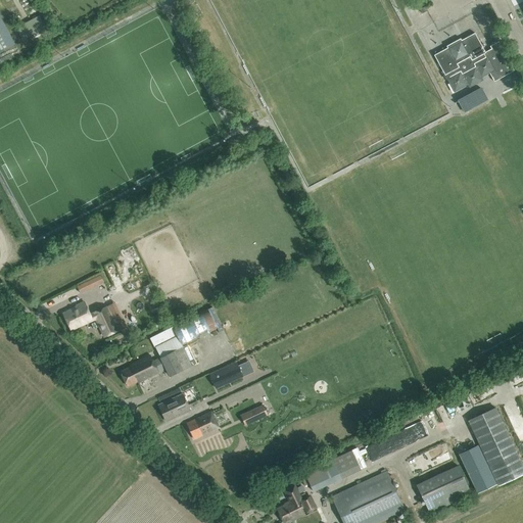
[(22,40),(46,28),(39,15),(15,28),(22,40)]
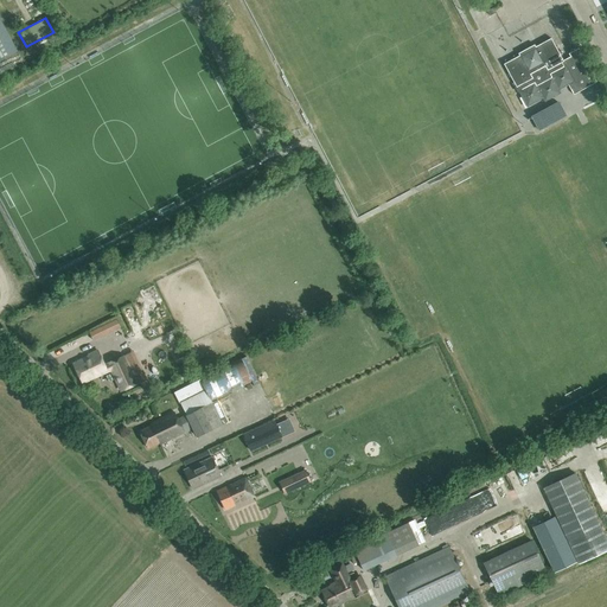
[(0,59),(14,52),(0,24),(0,59)]
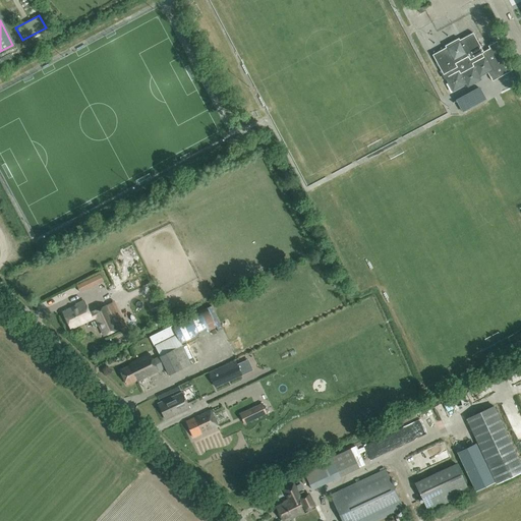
[(479,76),(487,72),(493,80),(512,70),(497,41),(487,45),(489,48),(483,51),(472,33),(460,40),(459,38),(445,45),(446,47),(431,54),(452,92),(466,84),(467,88),(481,79),(479,76)]
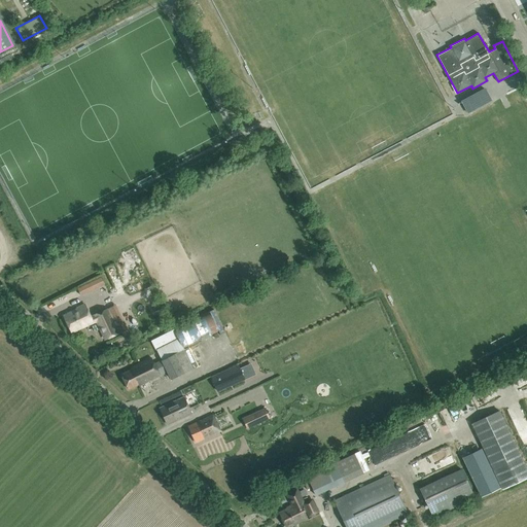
[(461,101),(468,113),(491,101),(484,89),(461,101)]
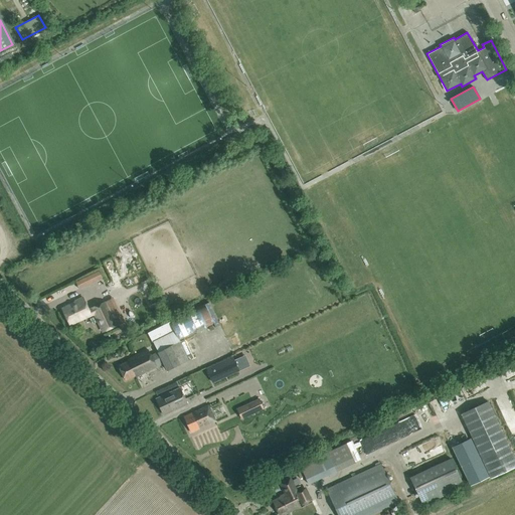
[(100,265),(53,289),(57,297),(104,272),(100,265)]
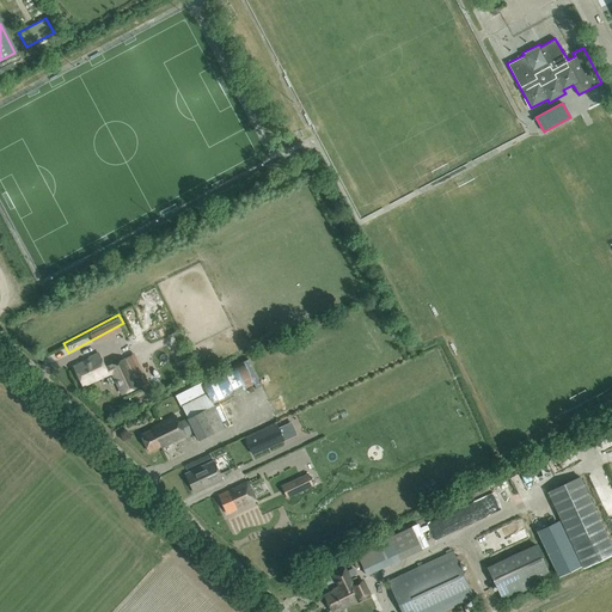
[(83,385),(108,373),(109,375),(110,375),(121,396),(142,384),(129,355),(104,366),(99,354),(90,359),(90,360),(74,367),(83,385)]
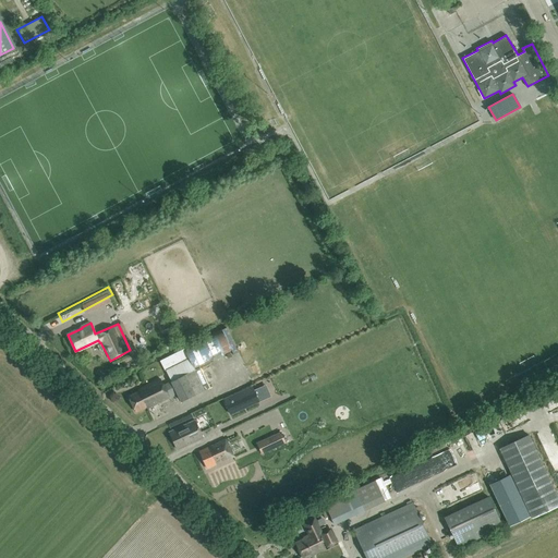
[(181,401),(194,395),(209,387),(199,366),(194,368),(194,367),(230,350),(233,354),(238,352),(226,327),(161,361),(171,380),(164,385),(160,378),(138,389),(140,390),(128,396),(135,412),(146,407),(147,408),(170,397),(177,393),(181,401)]
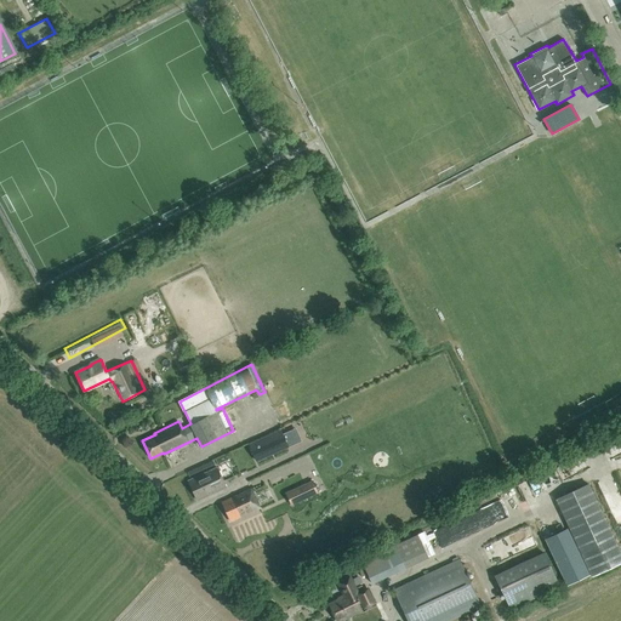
[(283,434),(265,443),(269,455),(288,446),(283,434)]
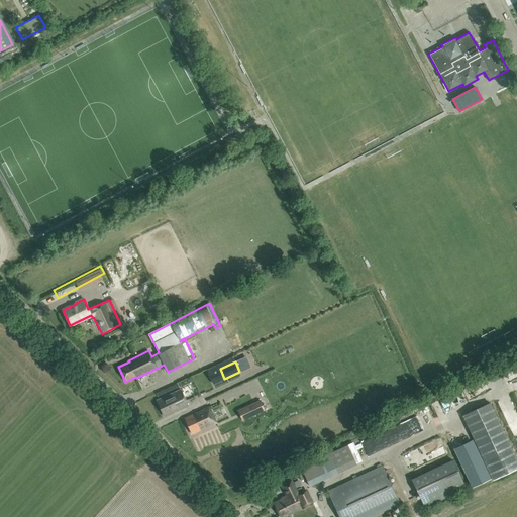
[(497,375),(488,378),(491,385),(499,382),(497,375)]
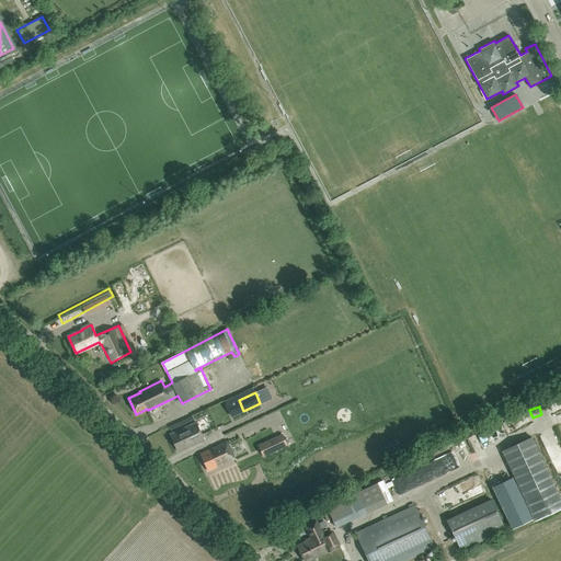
[(484,432),(491,441),(506,431),(500,421),(484,432)]
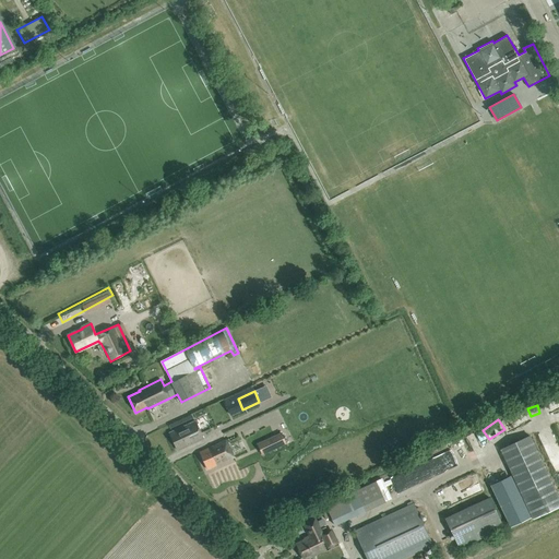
[(177,450),(203,438),(195,420),(169,432),(177,450)]
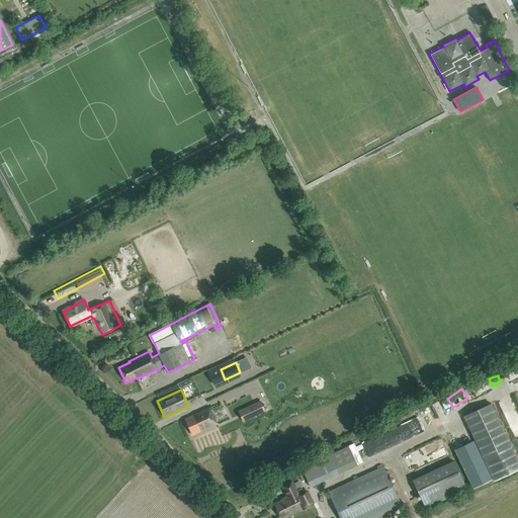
[(517,468),(517,461),(491,404),(463,416),(494,481),(517,468)]
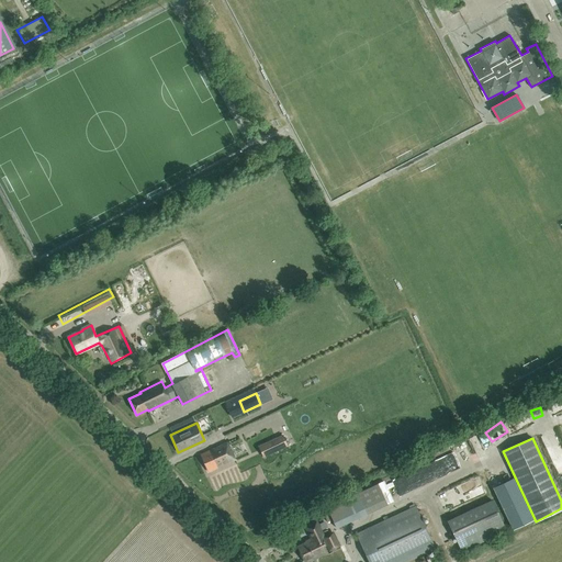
[(461,442),(464,453),(471,451),(469,440),(461,442)]
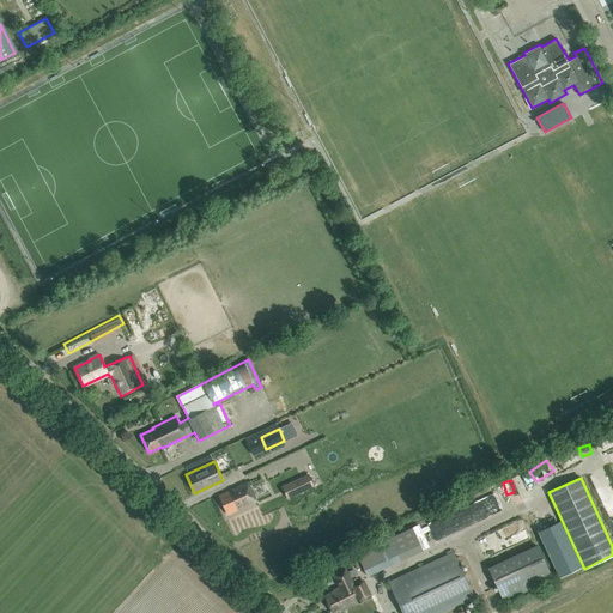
[(256,501),(253,491),(248,481),(219,495),(228,514),(256,501)]
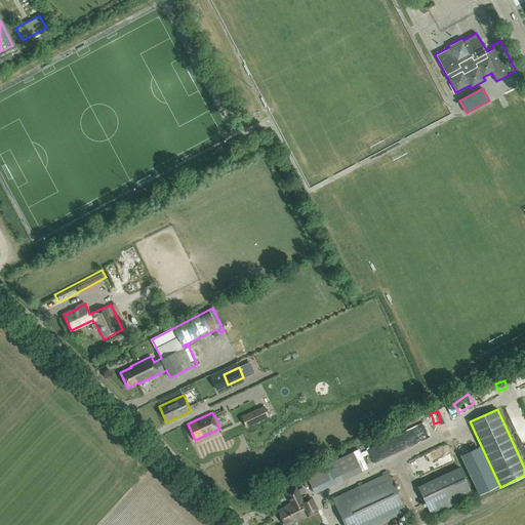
[(430,420),(372,443),(379,459),(393,454),(391,450),(405,445),(405,444),(435,432),(430,420)]
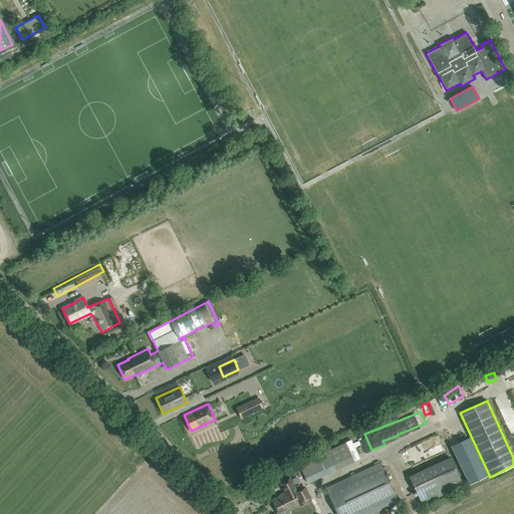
[(406,448),(411,460),(447,446),(442,434),(406,448)]
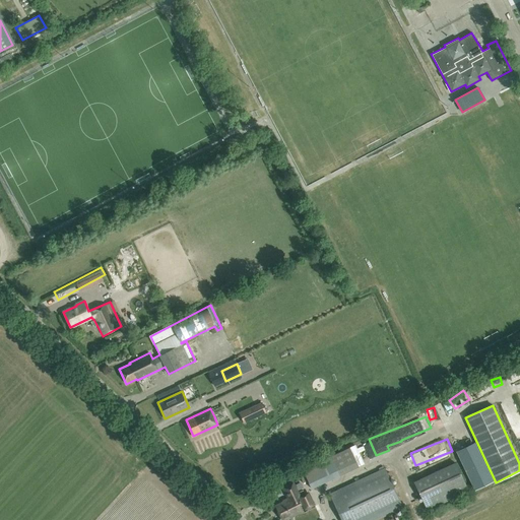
[(475,442),(456,451),(475,491),(494,481),(475,442)]
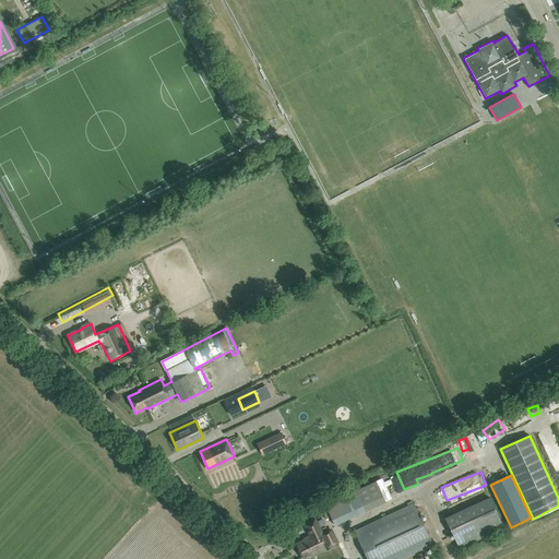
[(376,482),(365,486),(325,504),(334,525),(384,501),(376,482)]
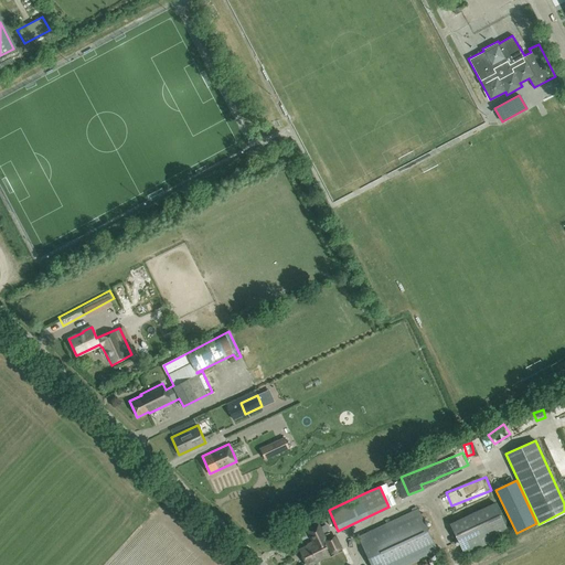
[(452,507),(457,515),(471,510),(468,503),(479,499),(478,496),(452,507)]
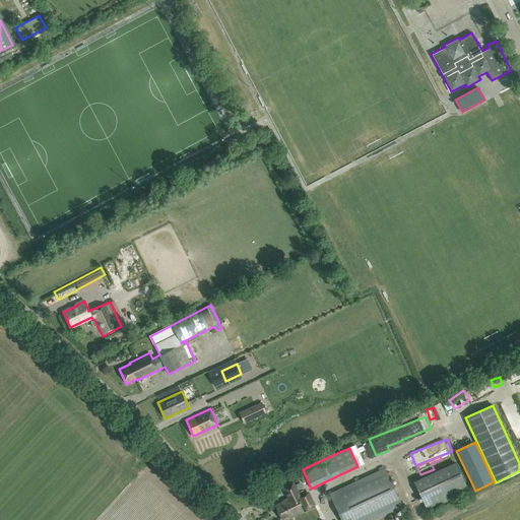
[(455,463),(414,481),(428,510),(468,491),(455,463)]
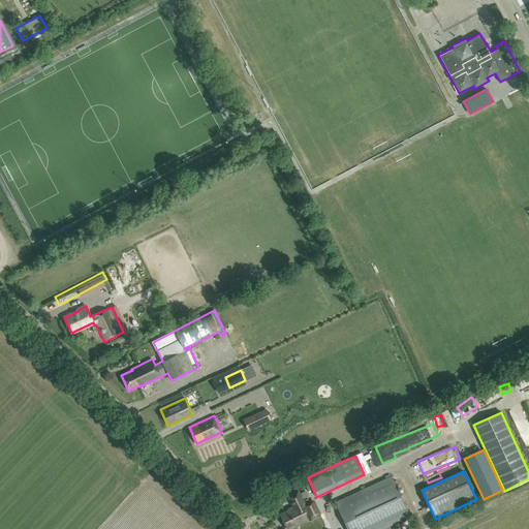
[(347,528),(381,528),(410,516),(392,476),(335,502),(347,528)]
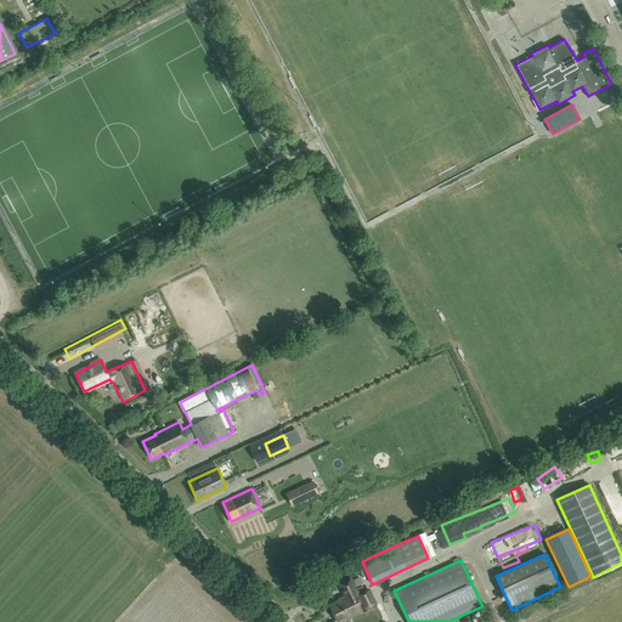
[(358,593),(355,587),(350,577),(338,583),(345,598),(329,605),(338,621),(362,610),(362,611),(377,604),(368,588),(358,593)]
